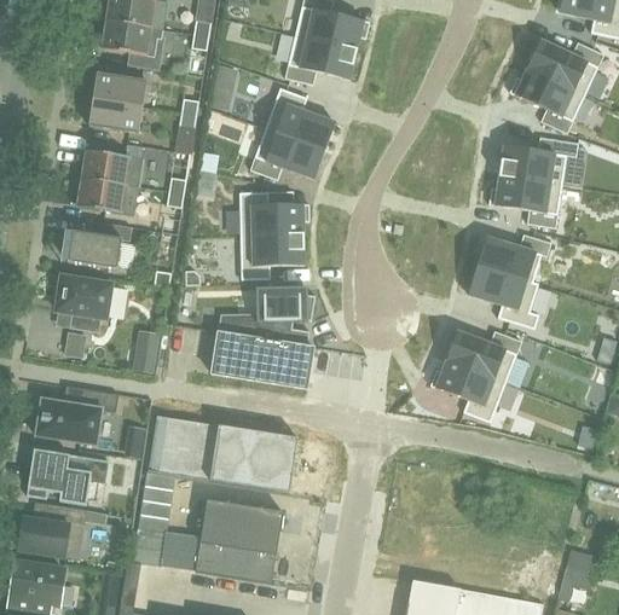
[(168,0),(108,0),(105,19),(151,27),(163,28),(168,0)]
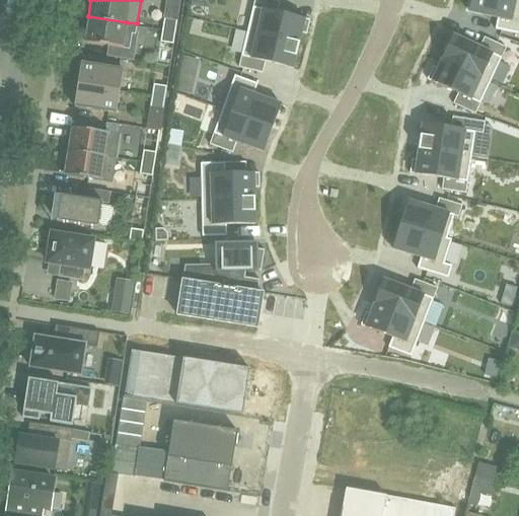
[(253,0),(247,28),(299,42),(302,30),(306,31),(310,17),(277,10),(280,0),(253,0)]
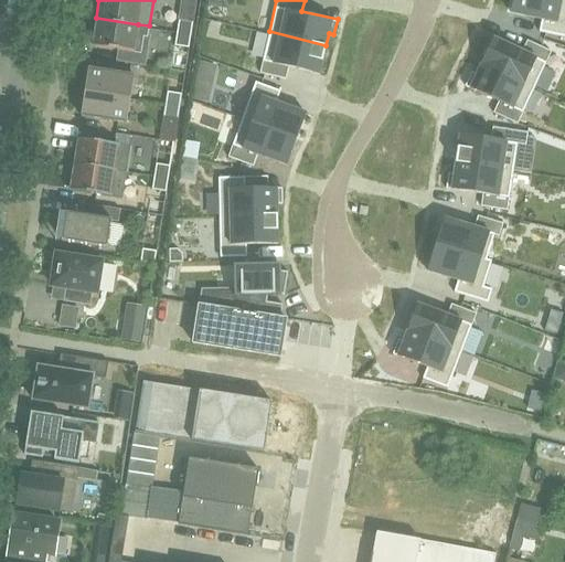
[(512,0),(511,10),(542,17),(539,29),(564,34),(564,0),(512,0)]
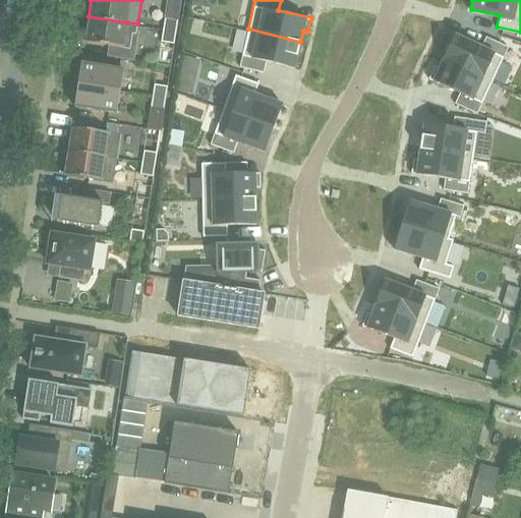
[(127,22),(89,16),(84,40),(130,47),(131,37),(135,37),(136,29),(137,23),(127,22)]
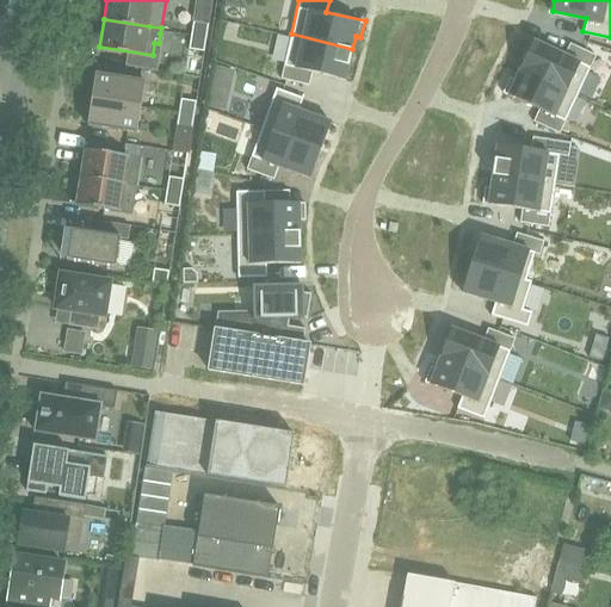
[(193,19),(191,32),(205,35),(208,20),(193,19)]
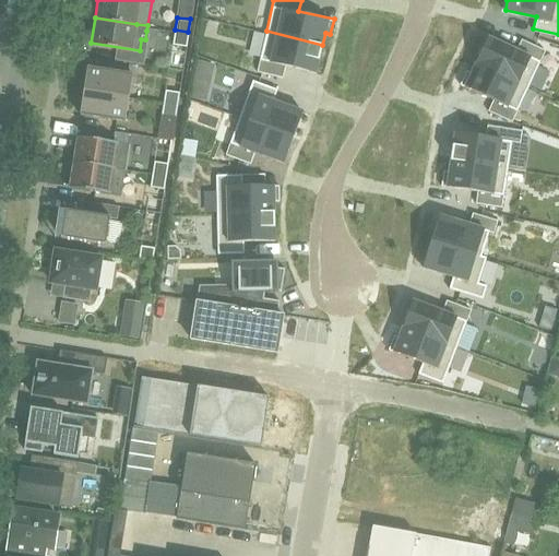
[(188,32),(175,30),(174,42),(187,44),(188,32)]
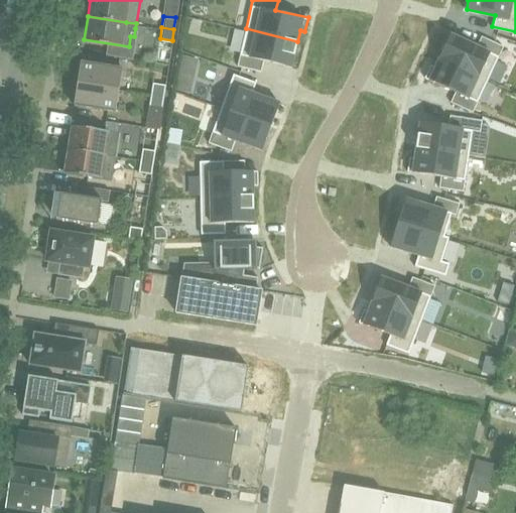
[(297,41),(246,28),(237,65),(261,71),(263,59),(291,66),(297,41)]
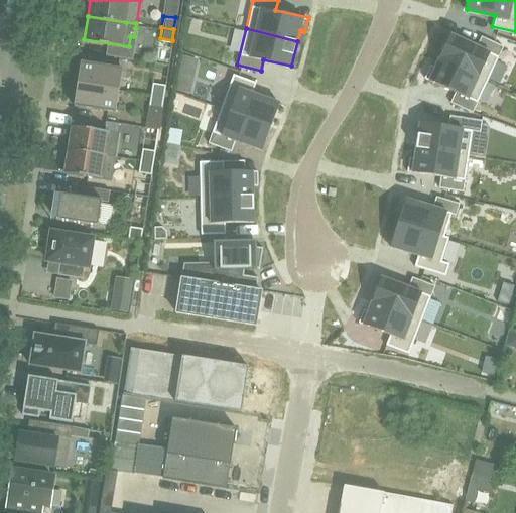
[(450,32),(439,55),(488,79),(504,46),(482,35),(477,45),(450,32)]
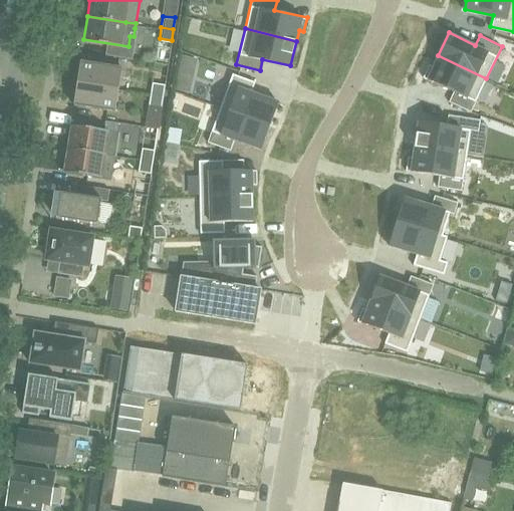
[(179,67),(193,71),(197,56),(183,53),(179,67)]
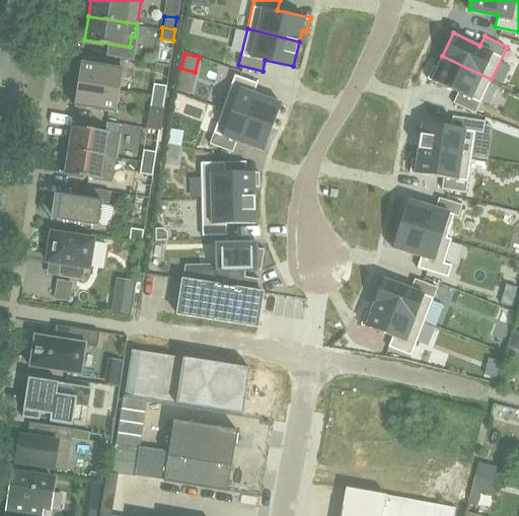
[(491,79),(442,56),(437,66),(433,64),(427,76),(458,91),(453,101),(475,112),(491,79)]
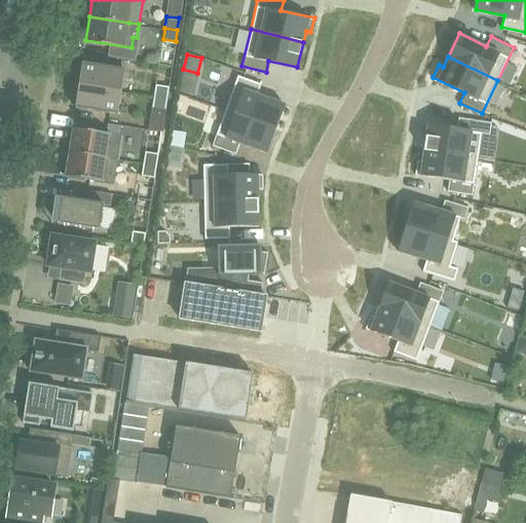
[(79,83),(121,90),(124,68),(82,61),(79,83)]
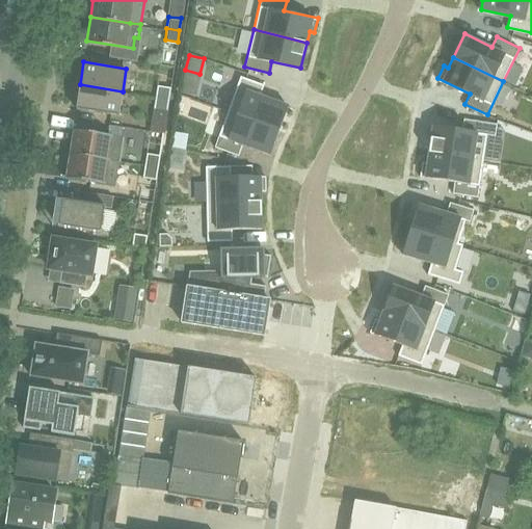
[(228,110),(280,129),(288,105),(260,95),(264,83),(240,75),(228,110)]
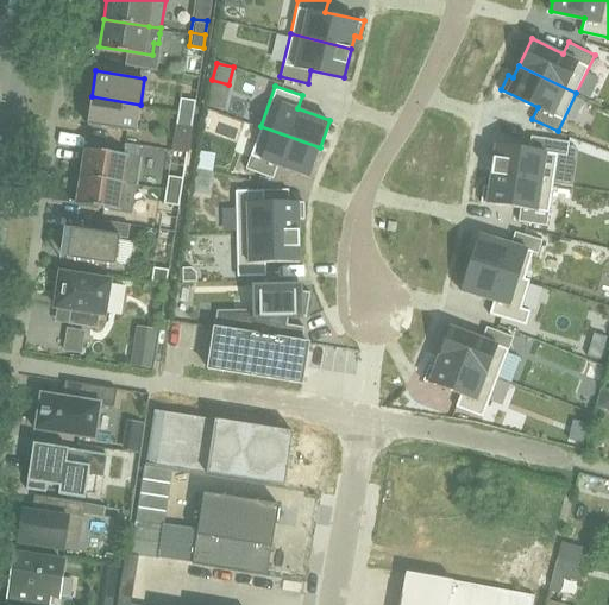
[(140,105),(92,96),(87,123),(137,130),(140,105)]
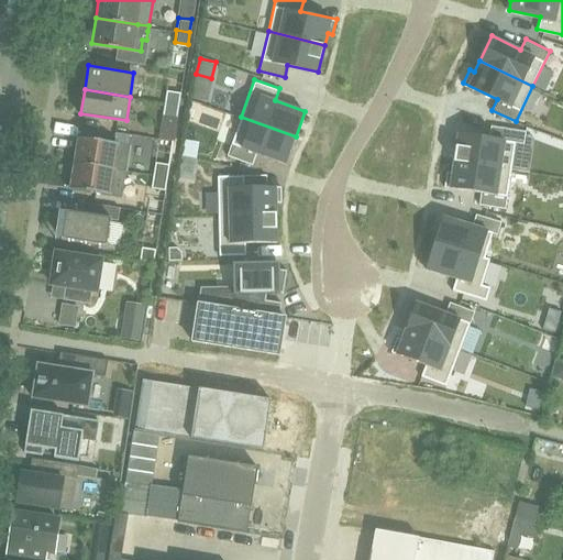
[(165,101),(178,103),(180,91),(167,89),(165,101)]
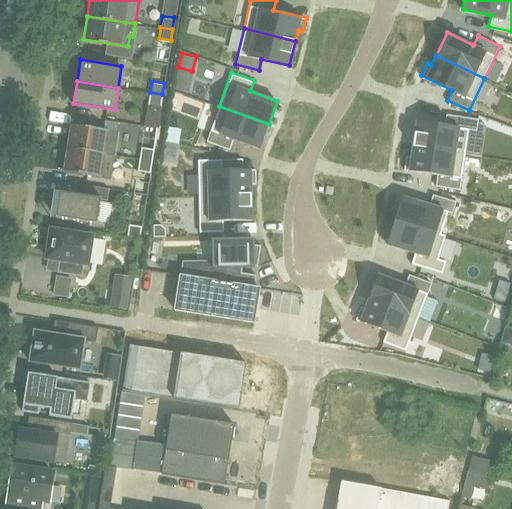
[(162,94),(150,92),(148,104),(160,105),(162,94)]
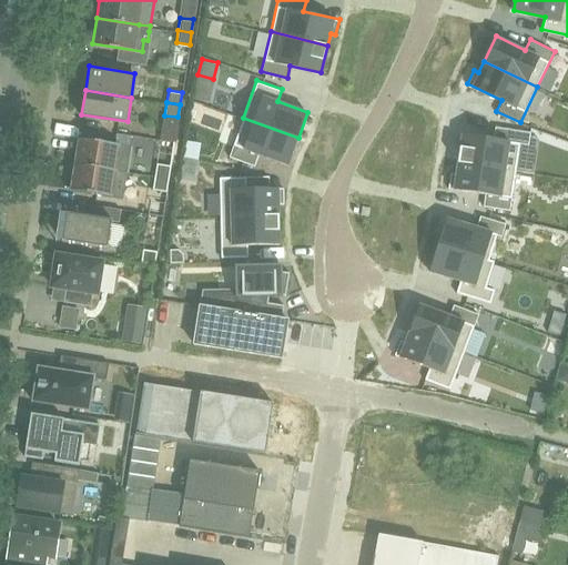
[(288,163),(298,138),(243,118),(229,155),(254,164),(259,152),(288,163)]
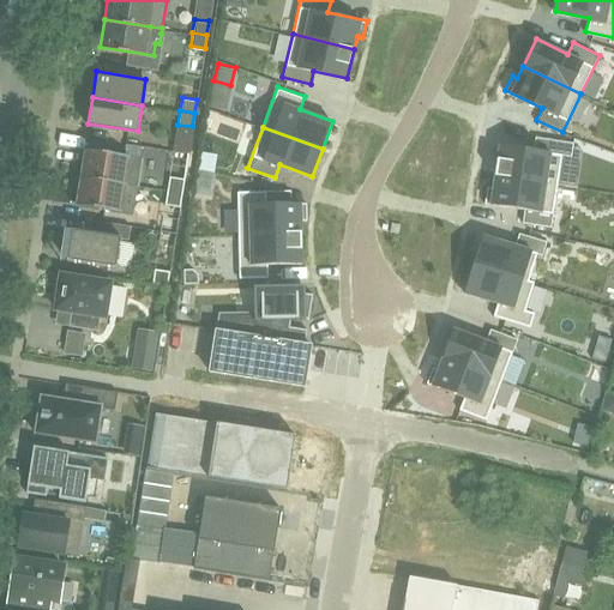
[(494,173),(558,182),(563,153),(571,155),(573,142),(535,136),(534,148),(499,143),(494,173)]
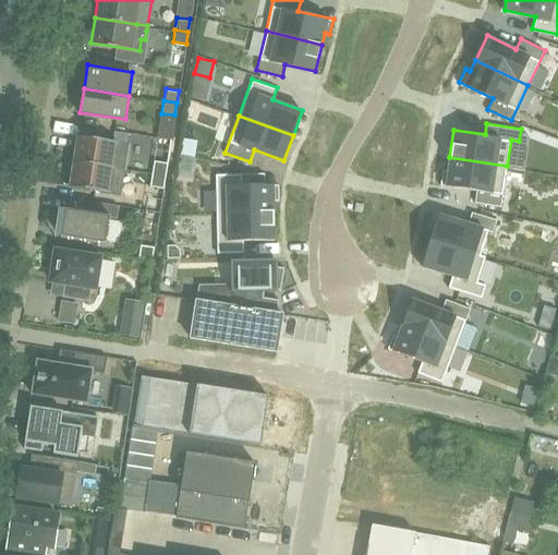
[(75,145),(73,159),(114,166),(124,168),(129,142),(76,134),(75,145)]
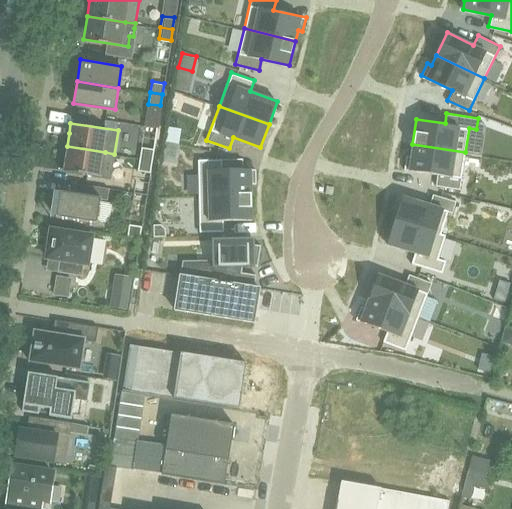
[(167,125),(165,139),(179,141),(181,127),(167,125)]
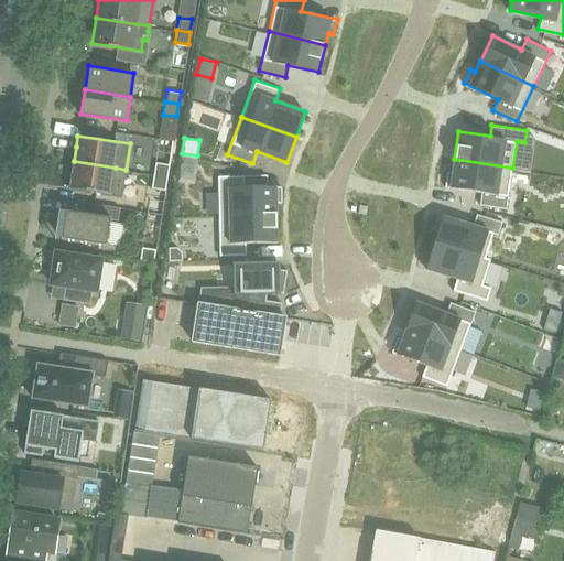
[(506,207),(512,168),(454,159),(453,171),(447,170),(445,185),(481,191),(479,203),(506,207)]
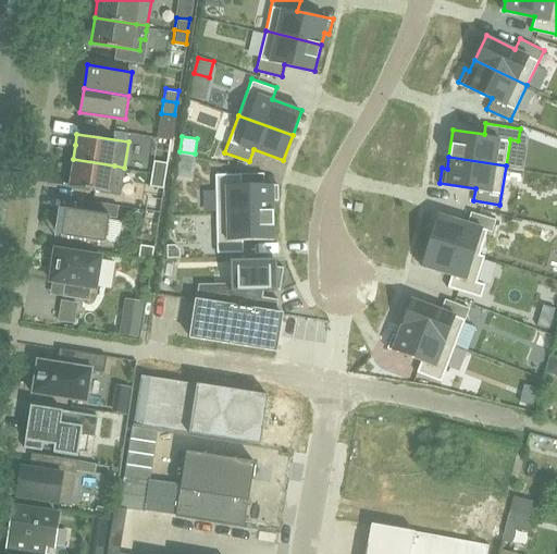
[(70,174),(69,185),(71,185),(110,192),(120,193),(124,168),(114,165),(73,159),(70,174)]
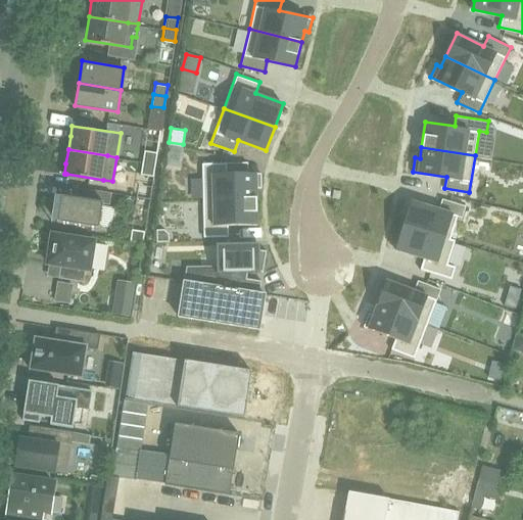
[(143,160),(155,162),(157,151),(145,149),(143,160)]
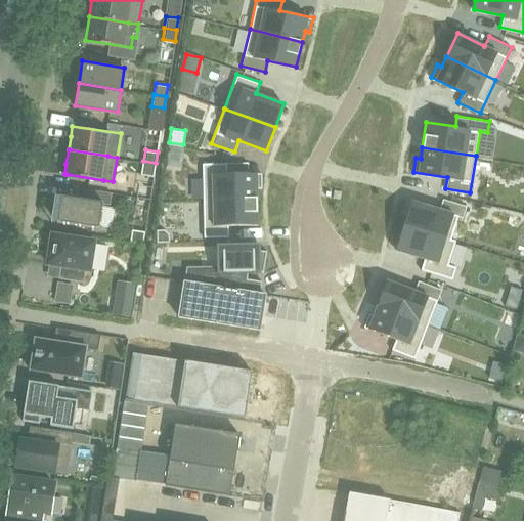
[(156,163),(143,161),(141,173),(154,175),(156,163)]
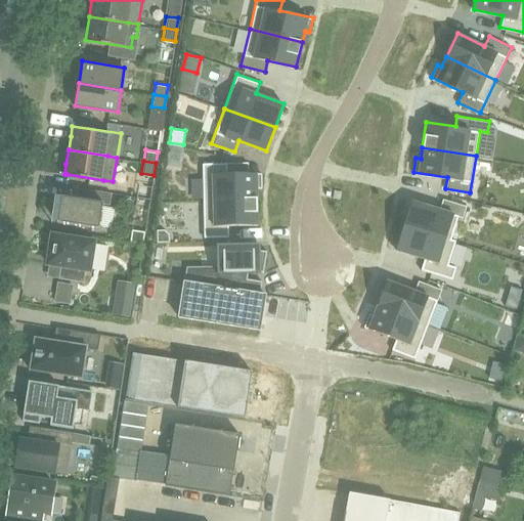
[(203,162),(203,199),(257,198),(257,186),(262,186),(262,172),(227,173),(227,162),(203,162)]
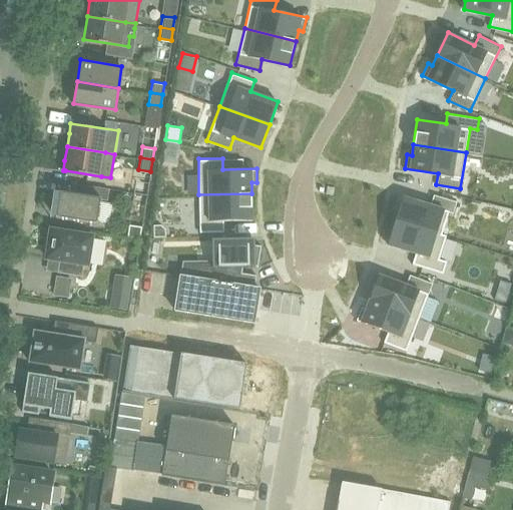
[(80,193),(60,190),(56,216),(97,222),(101,198),(107,199),(109,187),(82,183),(80,193)]
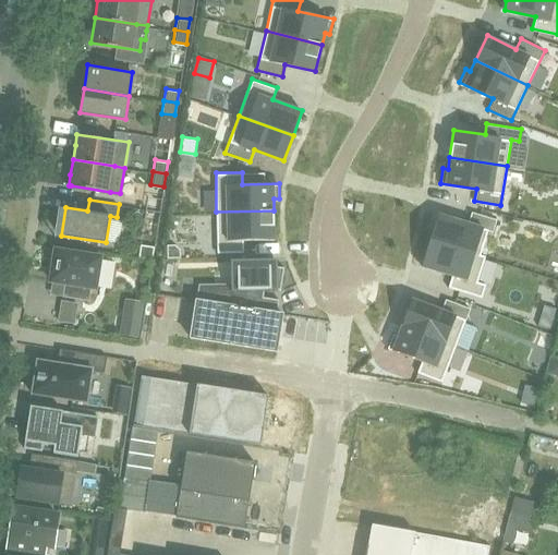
[(274,210),(216,212),(217,251),(243,251),(243,239),(275,238),(274,210)]
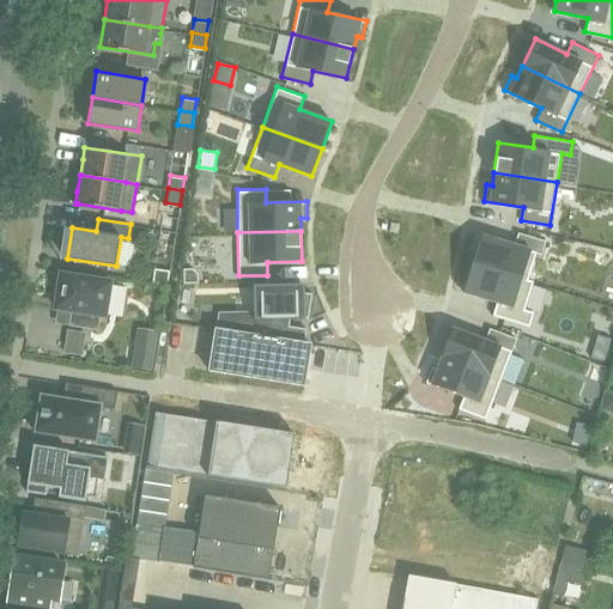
[(528,279),(528,278),(535,251),(541,253),(545,239),(519,231),(514,243),(481,233),(472,262),(528,279)]
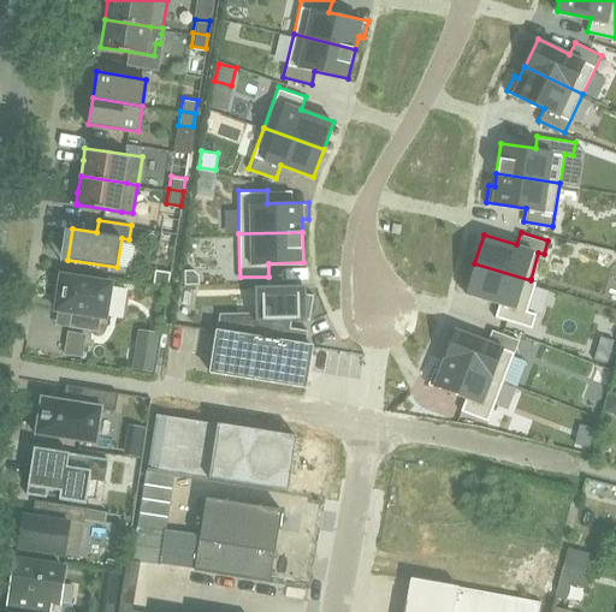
[(535,281),(531,279),(531,280),(474,263),(466,292),(498,303),(495,315),(532,327),(535,313),(527,309),(535,281)]
